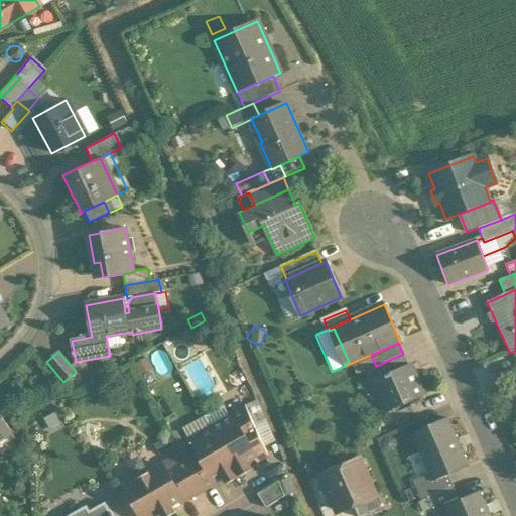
[(403,354),(377,365),(382,376),(408,365),(403,354)]
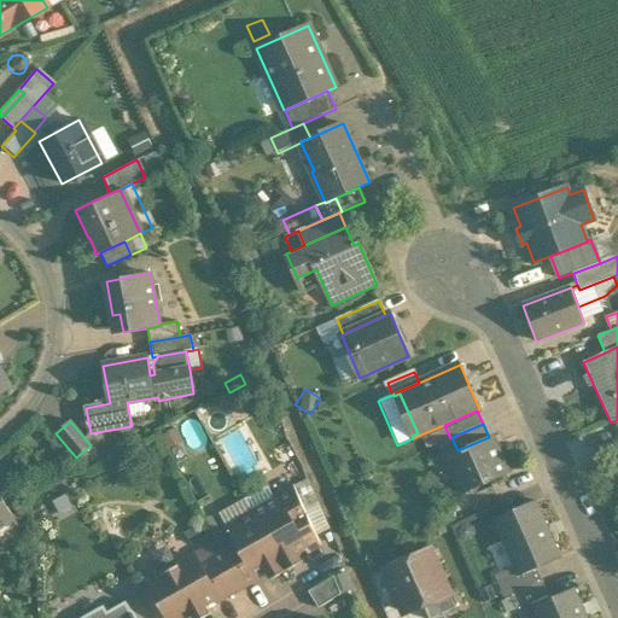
[(439,443),(450,438),(444,425),(418,436),(424,449),(439,443)]
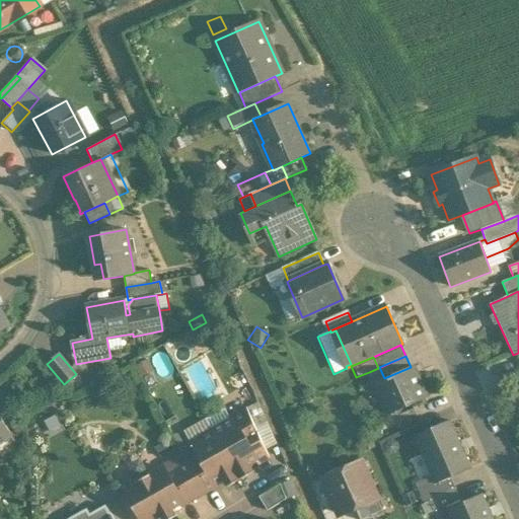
[(149,359),(136,364),(140,374),(152,369),(149,359)]
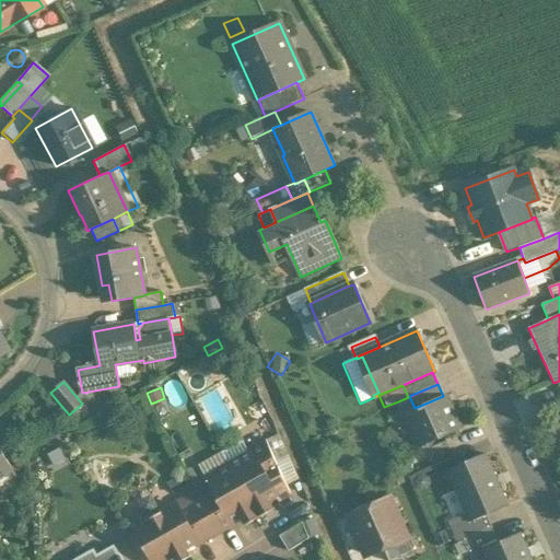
[(415,408),(404,413),(419,447),(461,430),(445,395),(443,396),(415,408)]
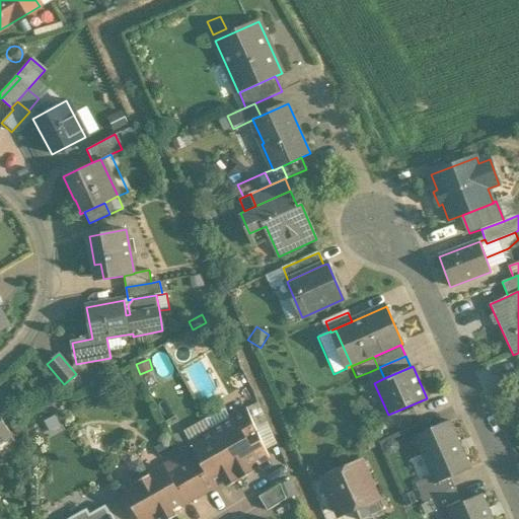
[(369,372),(374,383),(384,378),(379,367),(378,368),(369,372)]
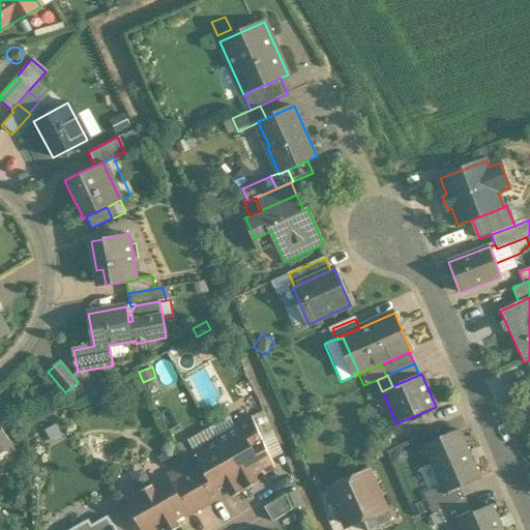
[(267,450),(252,416),(237,424),(256,458),(267,450)]
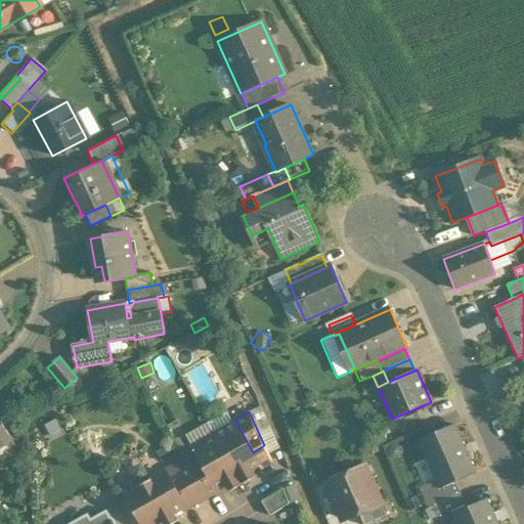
[(253,452),(234,420),(231,421),(227,413),(209,424),(241,480),(253,473),(251,469),(259,464),(253,452)]
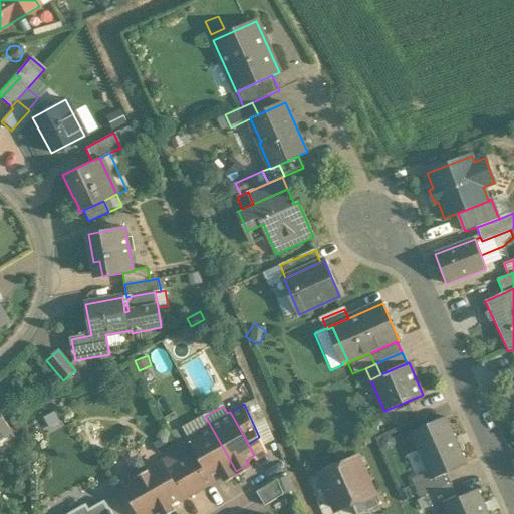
[(0,411),(0,438),(11,432),(14,437),(15,437),(0,411)]
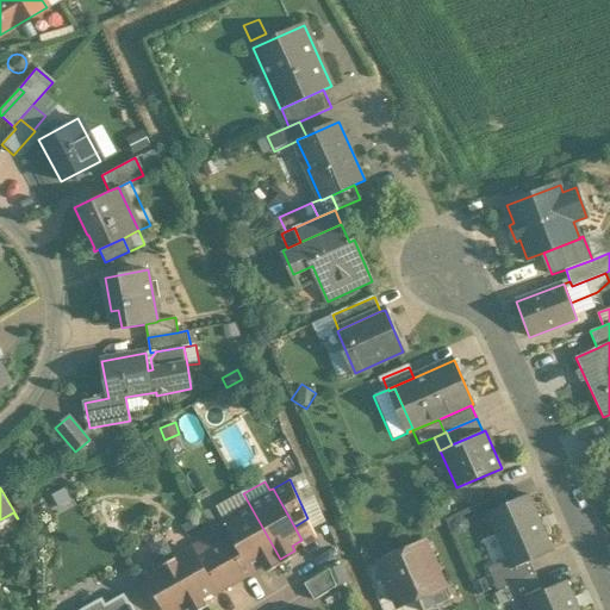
[(280,559),(243,493),(217,508),(225,521),(229,529),(251,568),(254,567),(262,562),(265,567),(280,559)]
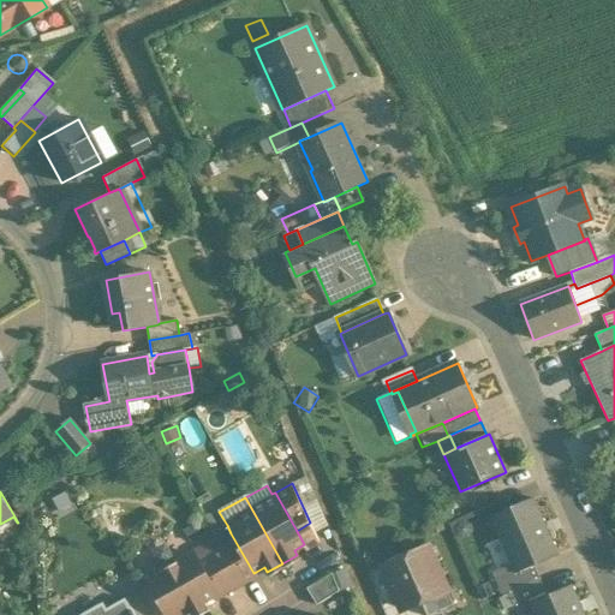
[(532,499),(491,517),(515,572),(517,573),(533,566),(557,555),(532,499)]
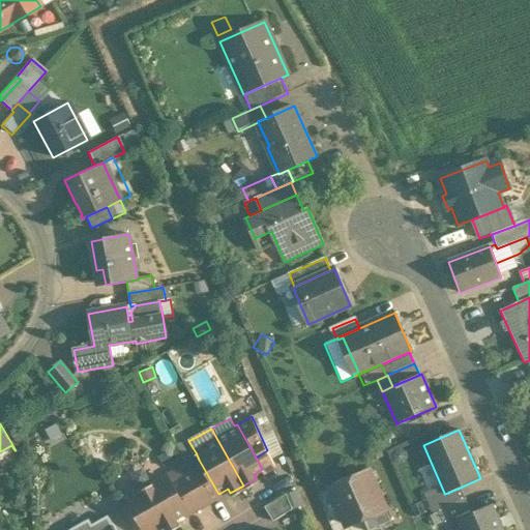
[(218,494),(199,460),(189,465),(210,504),(223,497),(221,493),(218,494)]
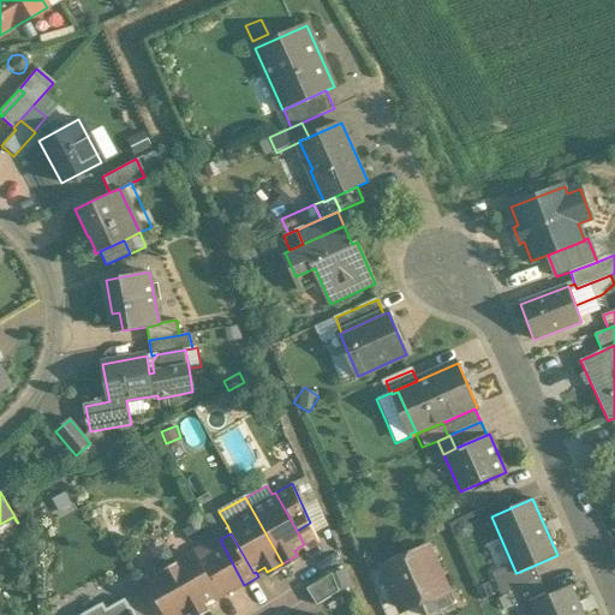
[(244,585),(220,539),(195,554),(216,595),(215,595),(218,599),(244,585)]
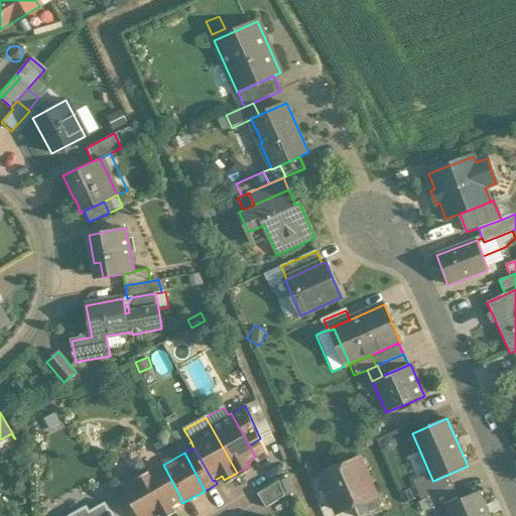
[(359,459),(321,476),(336,509),(341,511),(353,505),(375,496),(359,459)]
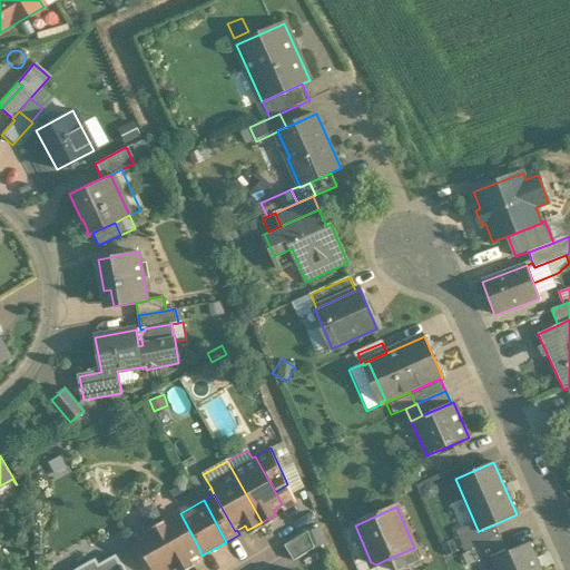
[(180,513),(165,522),(164,521),(150,529),(150,530),(137,538),(155,569),(167,569),(176,566),(178,569),(190,562),(188,558),(199,551),(200,551),(180,513)]
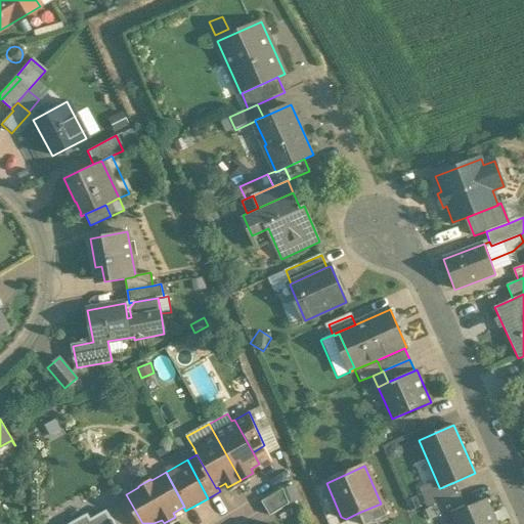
[(454,482),(440,488),(439,487),(423,494),(429,508),(434,506),(434,505),(460,493),(454,482)]
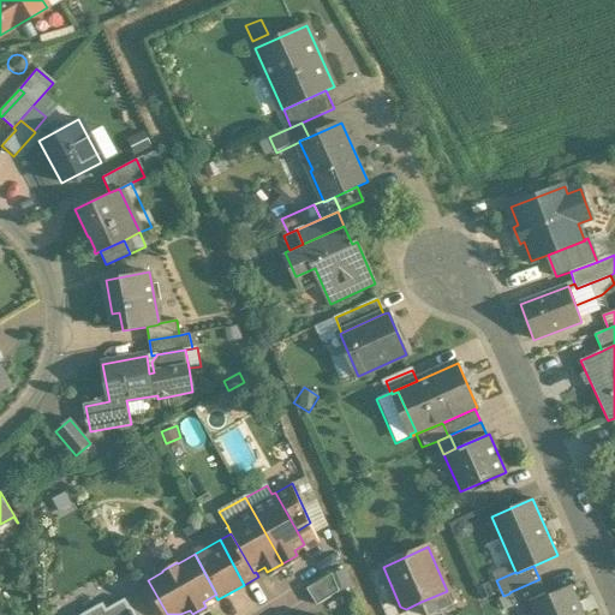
[(333,573),(306,589),(317,605),(339,591),(333,573)]
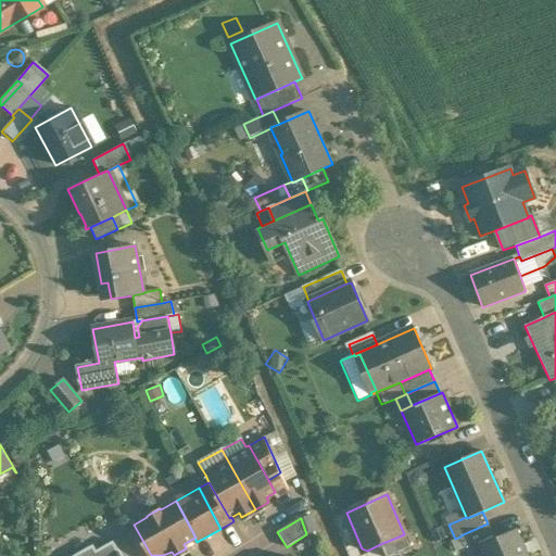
[(488,523),(460,535),(460,536),(466,547),(493,535),(488,523)]
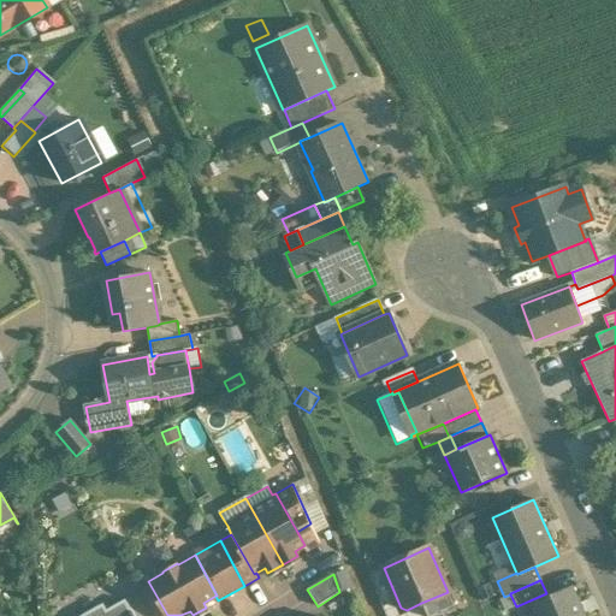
[(126,602),(110,610),(95,584),(80,592),(78,588),(69,593),(71,597),(71,598),(81,615),(134,615),(126,602)]
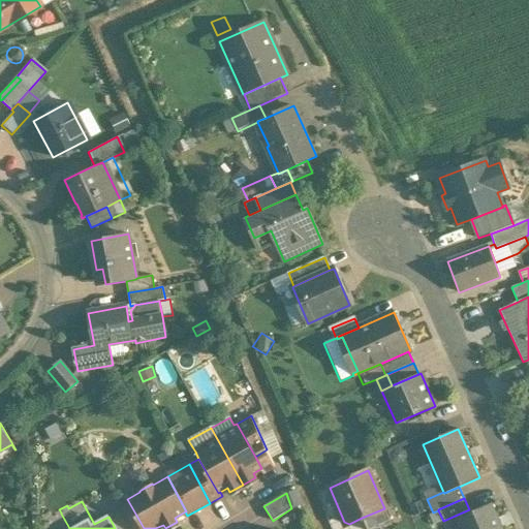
[(424,502),(412,506),(416,515),(428,510),(424,502)]
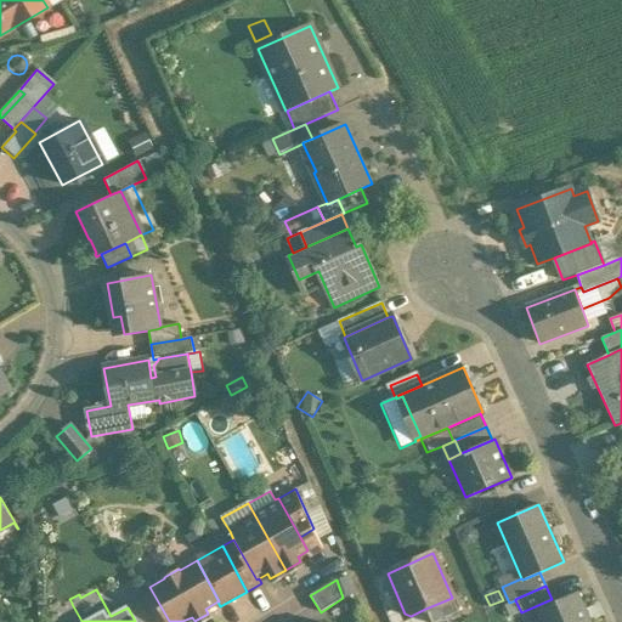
[(589,621),(577,593),(537,610),(541,621),(589,621)]
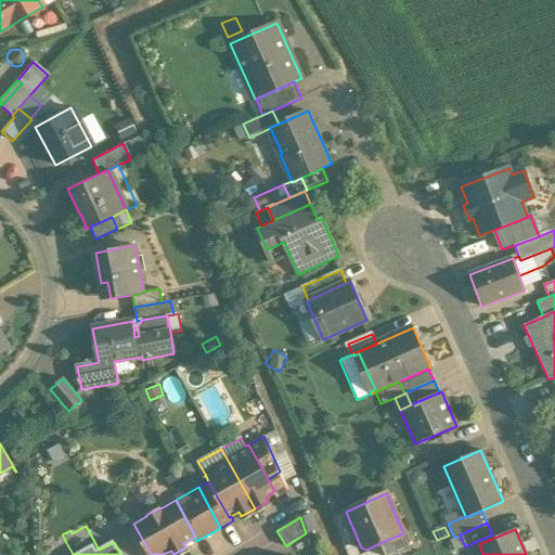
[(403,533),(379,543),(385,554),(389,554),(410,546),(403,533)]
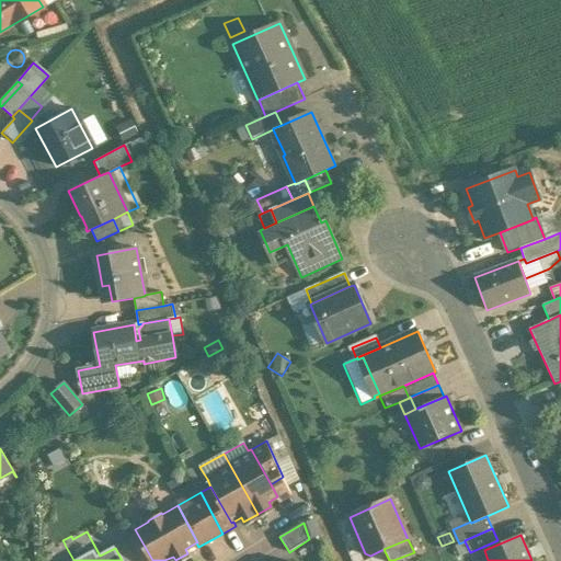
[(459,544),(457,545),(461,556),(470,552),(465,541),(459,544)]
